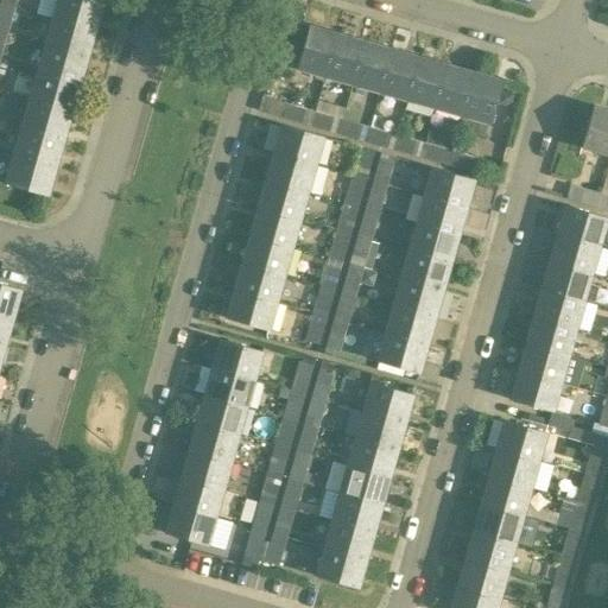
[(55,0),(51,18),(94,31),(101,1),(95,0),(55,0)]
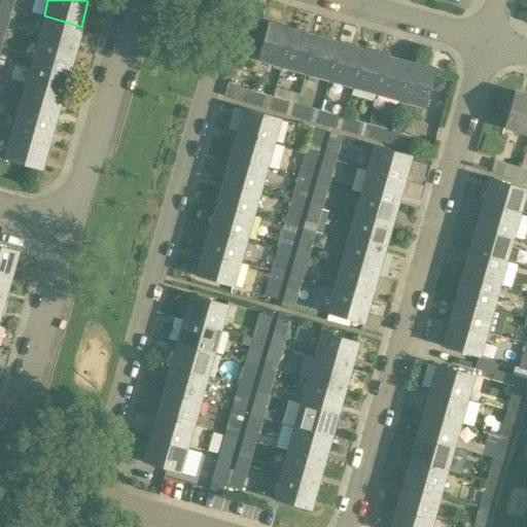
[(11,6),(0,3),(0,29),(5,30),(11,6)]
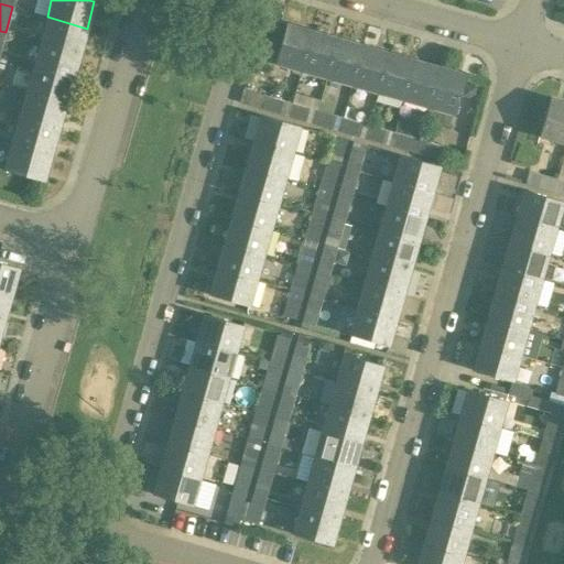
[(87,29),(47,17),(40,42),(79,54),(87,29)]
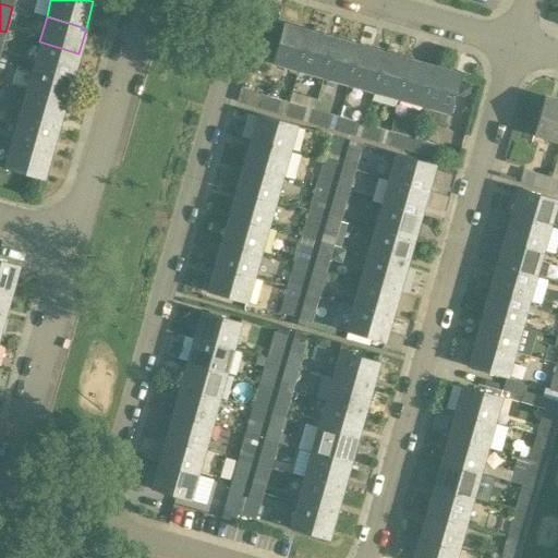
[(296,70),(307,31),(282,23),(270,62),(296,70)]
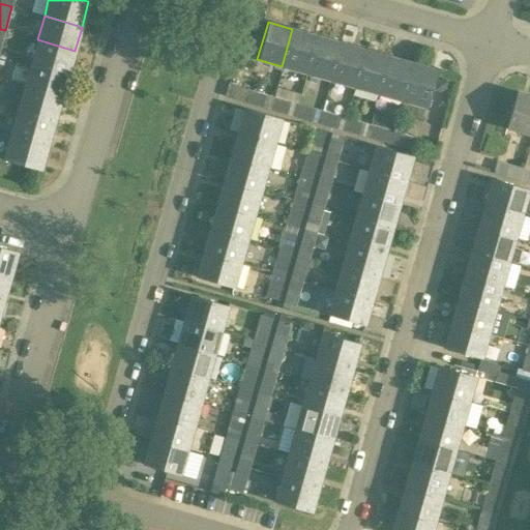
[(292,29),(282,66),(305,74),(317,36),(292,29)]
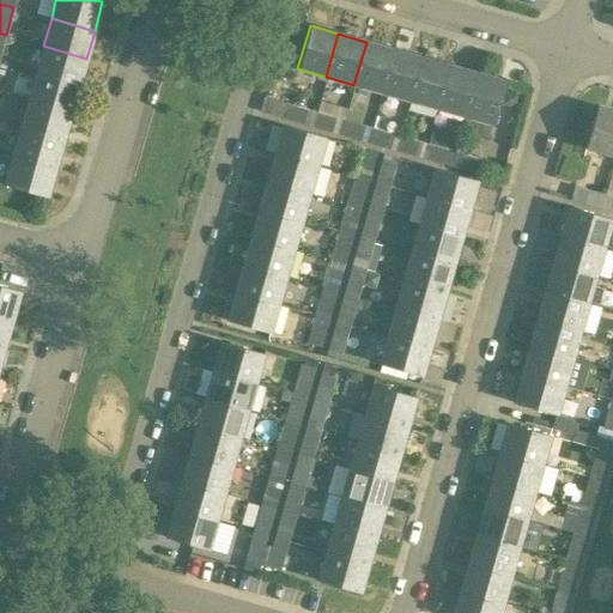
[(366,42),(353,85),(381,93),(394,49),(366,42)]
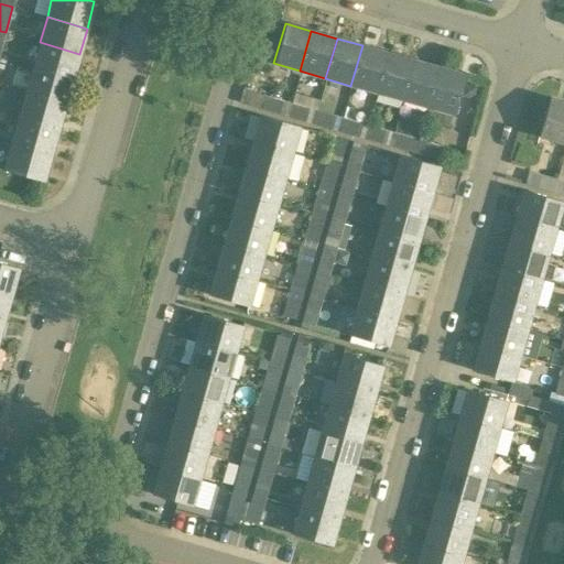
[(79,54),(40,42),(33,68),(73,79),(79,54)]
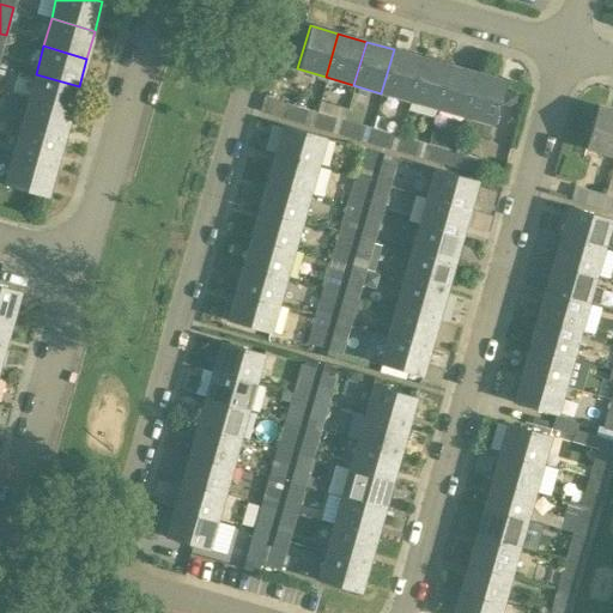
[(394,49),(381,93),(408,101),(422,58),(394,49)]
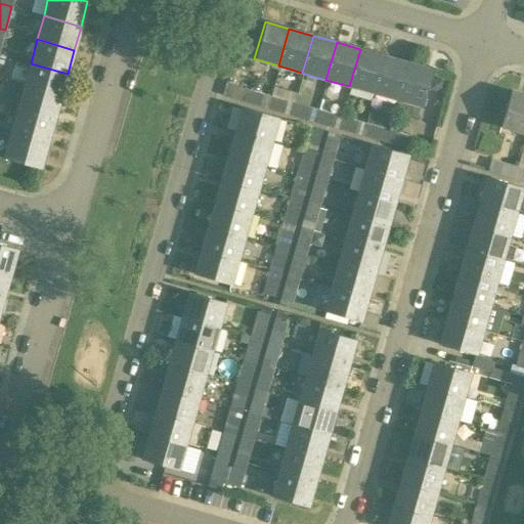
[(360,49),(349,86),(373,93),(384,56),(360,49)]
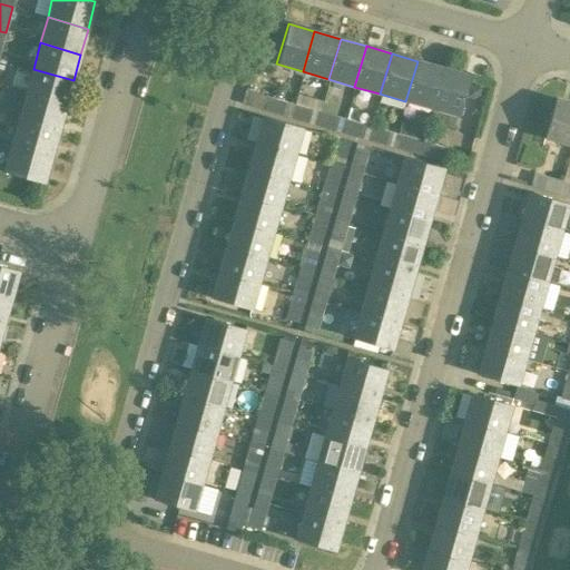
[(418,61),(405,101),(431,109),(443,69),(418,61)]
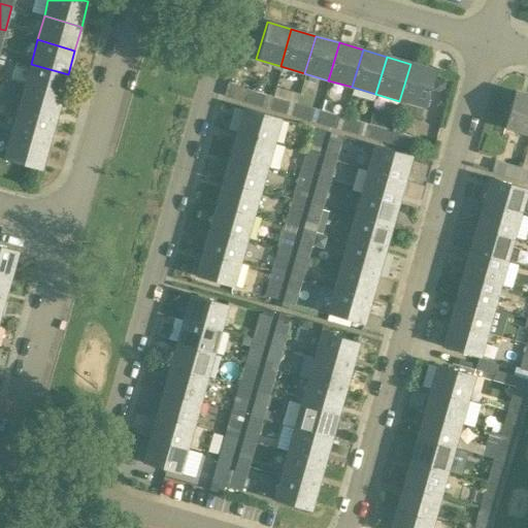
[(68,74),(31,64),(24,88),(61,98),(68,74)]
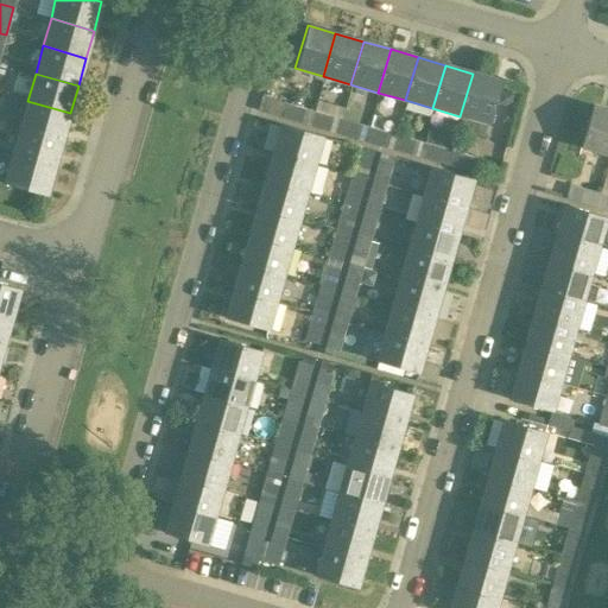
[(473,74),(460,116),(488,125),(494,103),(499,88),(500,81),(473,74)]
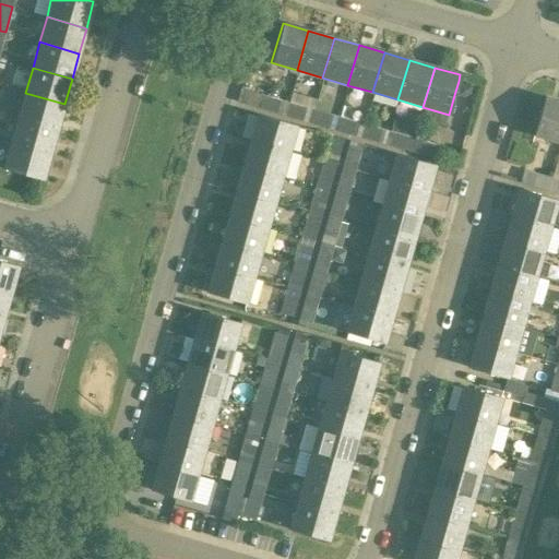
[(468,94),(472,84),(459,81),(454,95),(464,97),(468,94)]
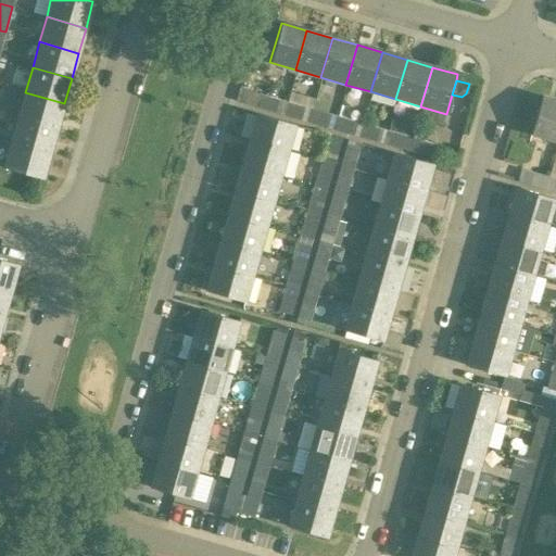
[(64,103),(25,92),(17,117),(57,128),(64,103)]
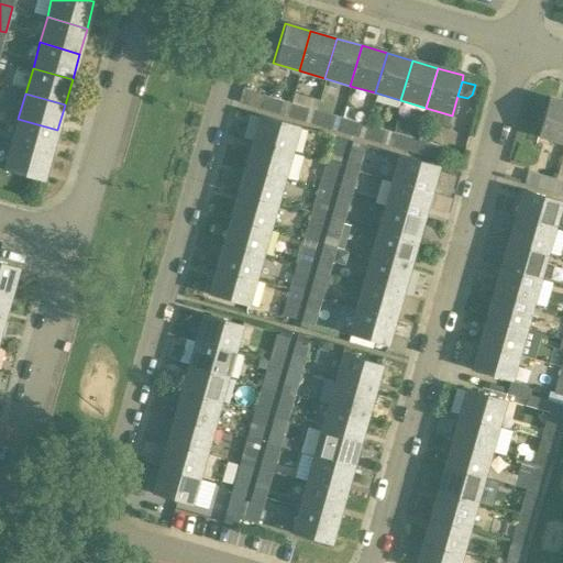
[(261,109),(277,113),(286,117),(289,103),(282,101),(264,96),(261,109)]
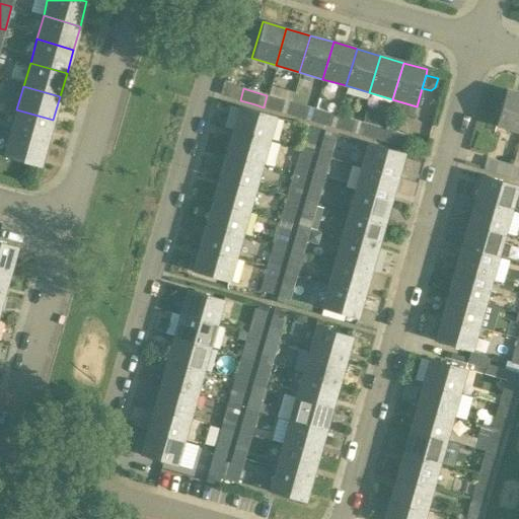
[(518,132),(518,94),(505,90),(495,125),(518,132)]
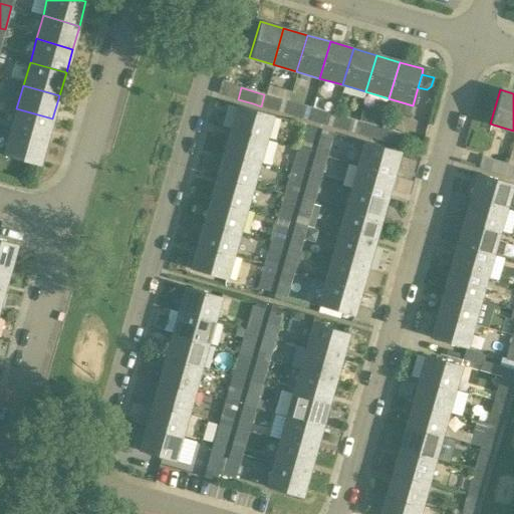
[(264,94),(261,106),(284,112),(287,101),(264,94)]
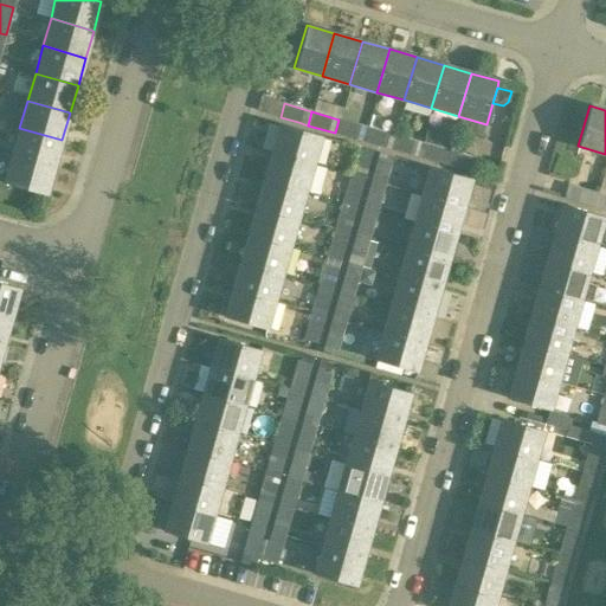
[(339,120),(335,133),(362,141),(366,127),(339,120)]
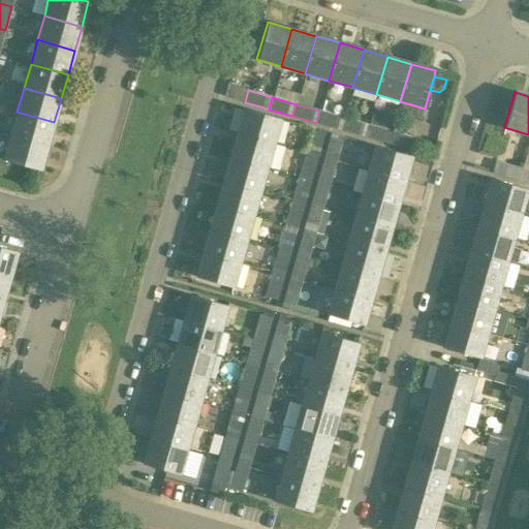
[(236,133),(273,144),(280,119),(243,109),(236,133)]
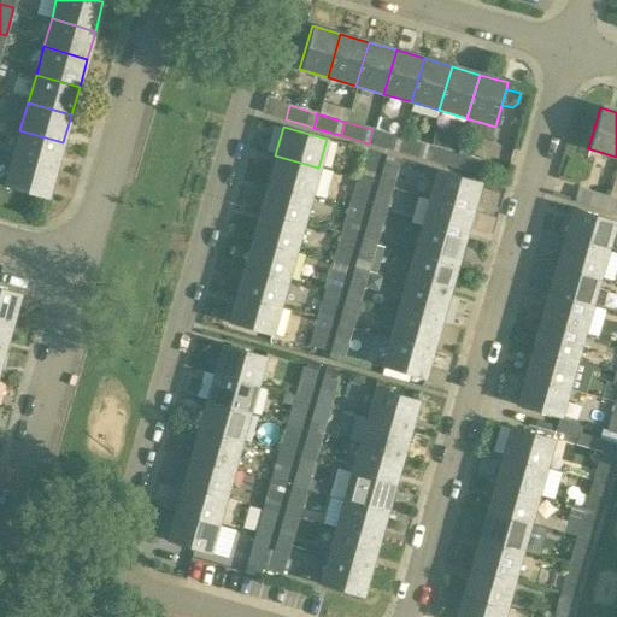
[(372,129),(369,144),(397,151),(400,137),(372,129)]
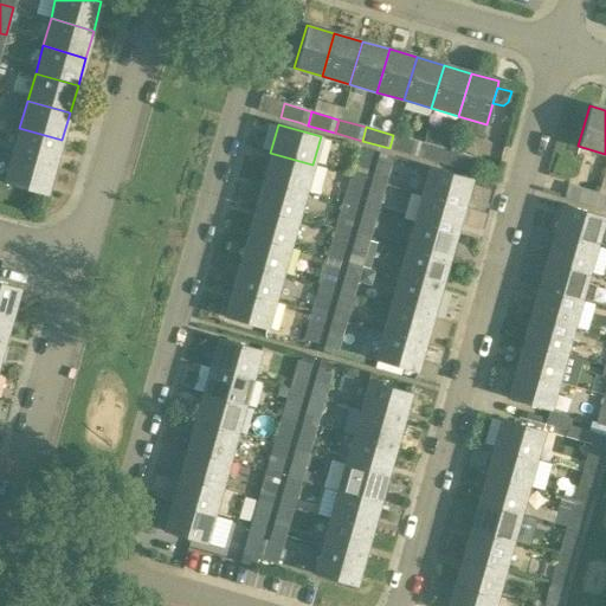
[(62,140),(19,128),(12,155),(55,167),(62,140)]
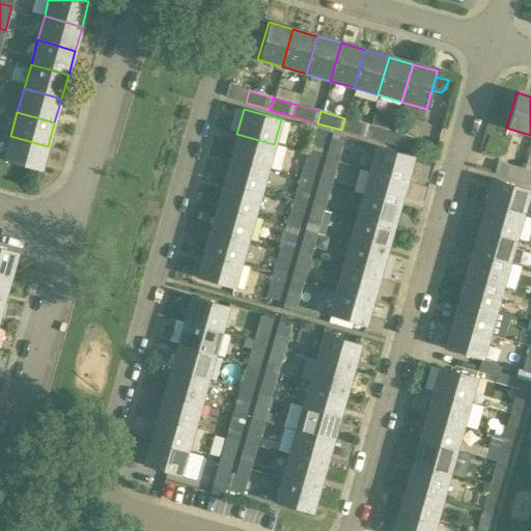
[(344,118),(341,130),(365,137),(369,124),(344,118)]
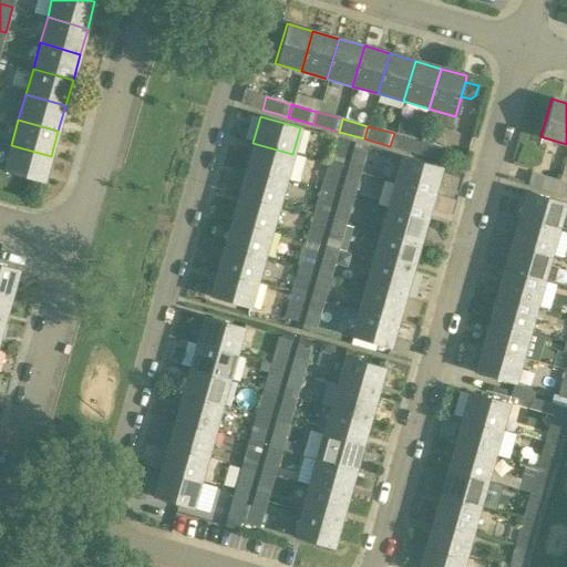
[(394,133),(390,146),(415,153),(420,141),(394,133)]
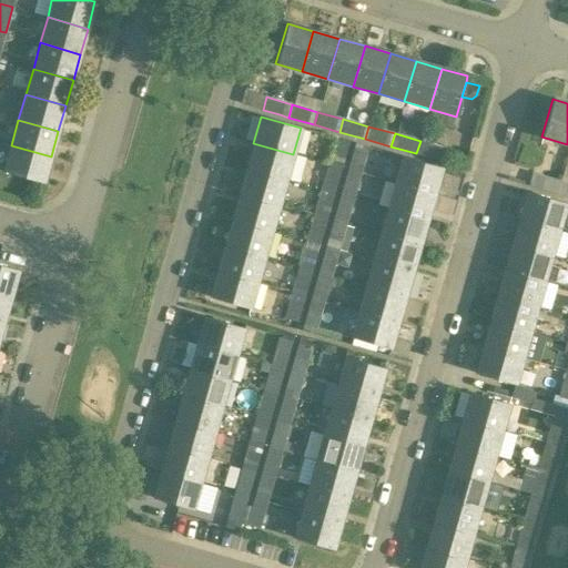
[(348,142),(334,138),(327,163),(341,168),(348,142)]
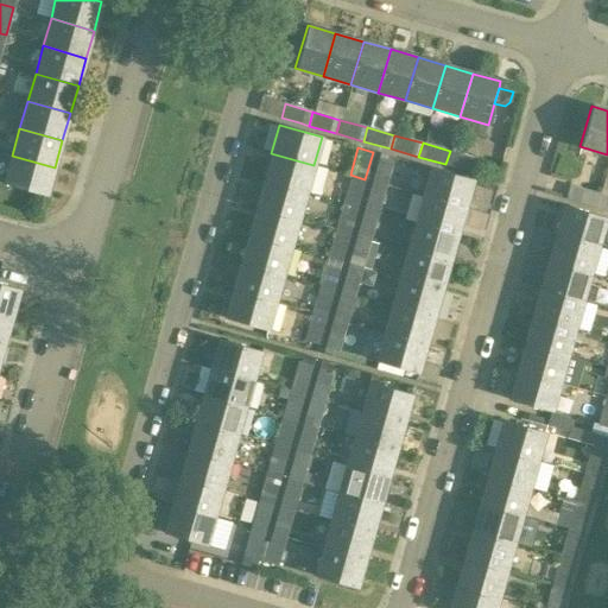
[(477,159),(460,153),(450,151),(445,164),(474,172),(477,159)]
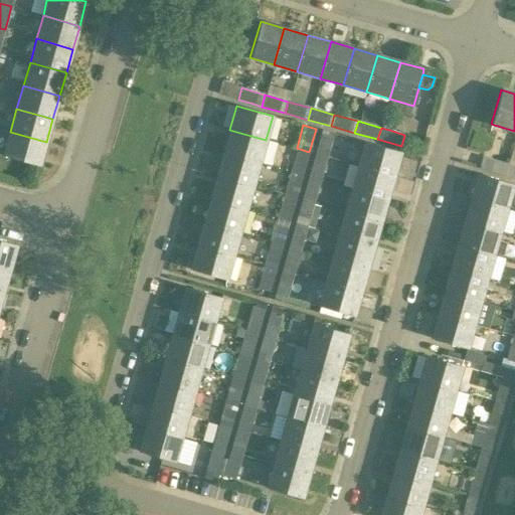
[(222,153),(260,163),(266,140),(229,130),(222,153)]
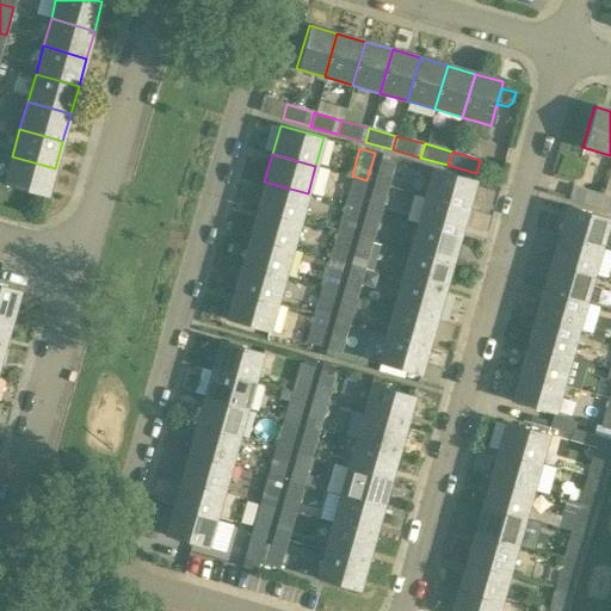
[(396,158),(382,154),(374,183),(388,186),(396,158)]
